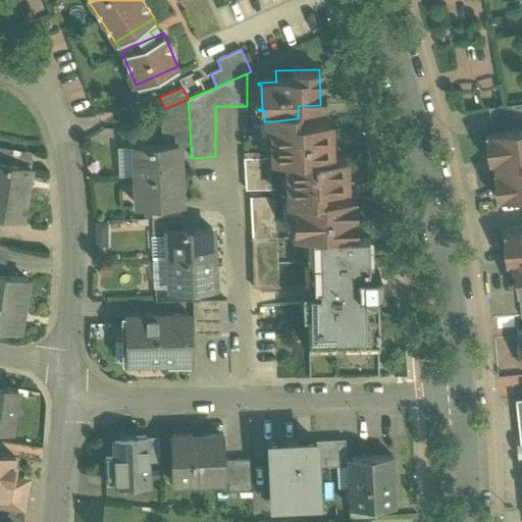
[(188,99),(160,111),(162,146),(178,145),(178,146),(191,146),(188,99)]
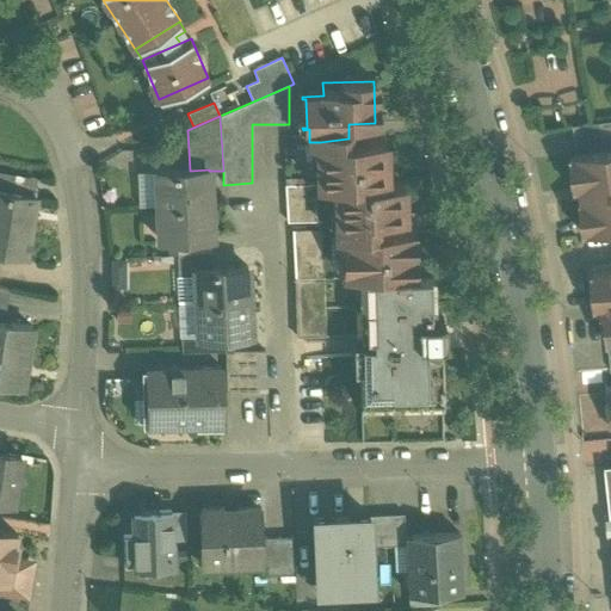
[(610,122),(574,127),(578,155),(610,150),(610,122)]
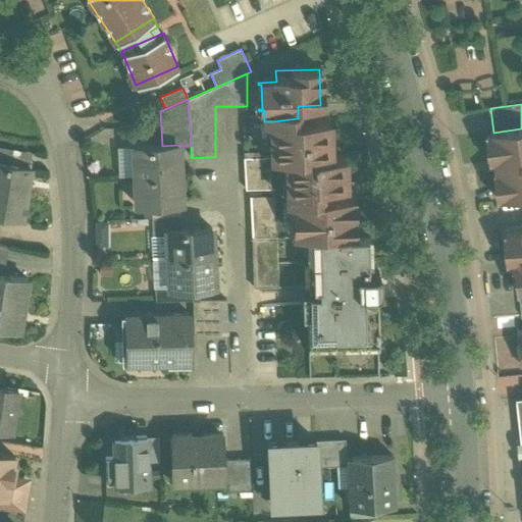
[(298,118),(273,121),(274,158),(286,158),(329,156),(328,118),(298,118)]
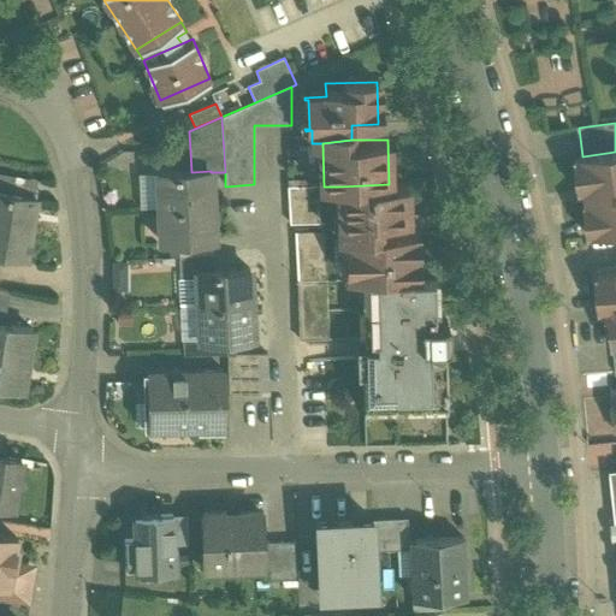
[(615,154),(579,159),(588,238),(615,235),(615,154)]
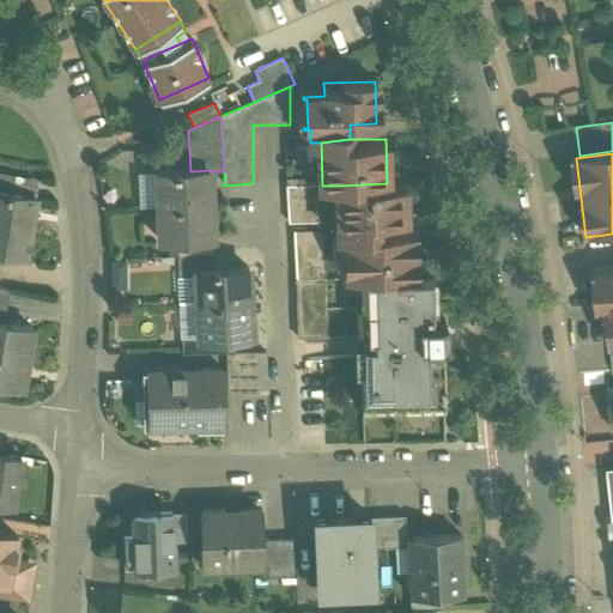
[(190,171),(157,173),(158,207),(211,205),(210,171),(210,170),(190,171)]
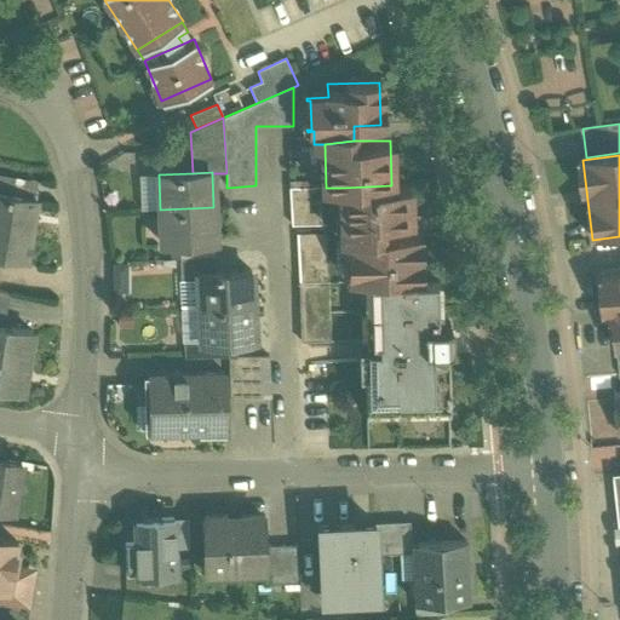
[(352,237),(382,236),(382,220),(408,219),(407,185),(391,185),(340,188),(343,237),(352,237)]
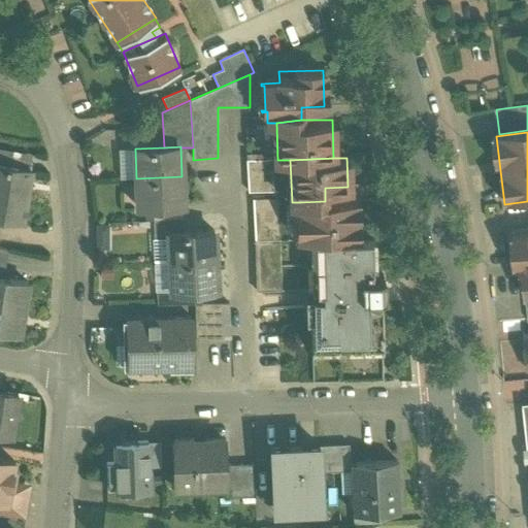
[(273,192),(271,160),(246,160),(249,192),(273,192)]
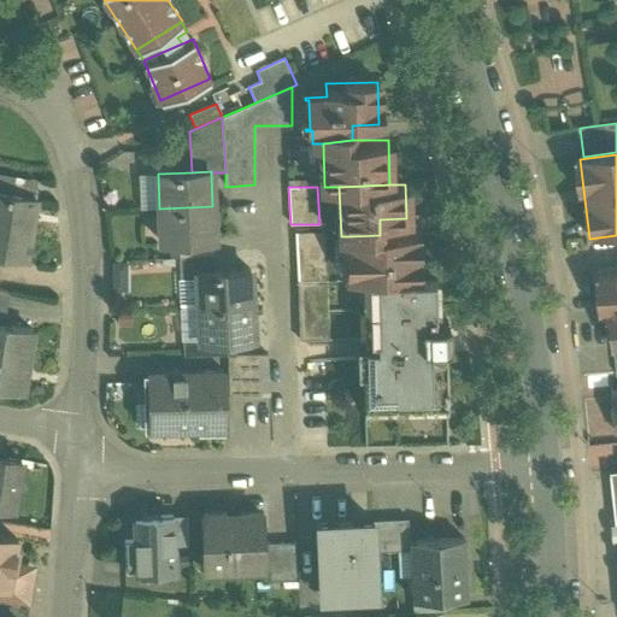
[(36,198),(0,191),(0,253),(25,259),(30,225),(29,224),(31,210),(34,211),(36,198)]
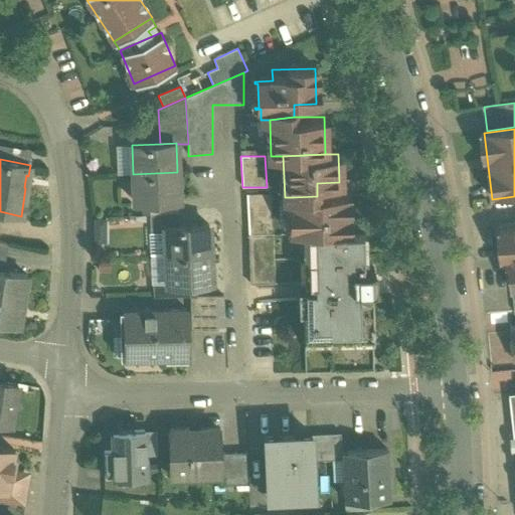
[(177,172),(133,174),(135,202),(177,200),(178,200),(177,172)]
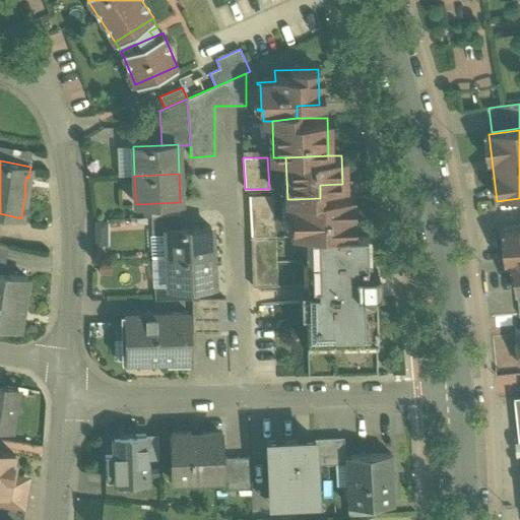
[(274,196),(249,196),(251,237),(275,236),(276,236),(274,196)]
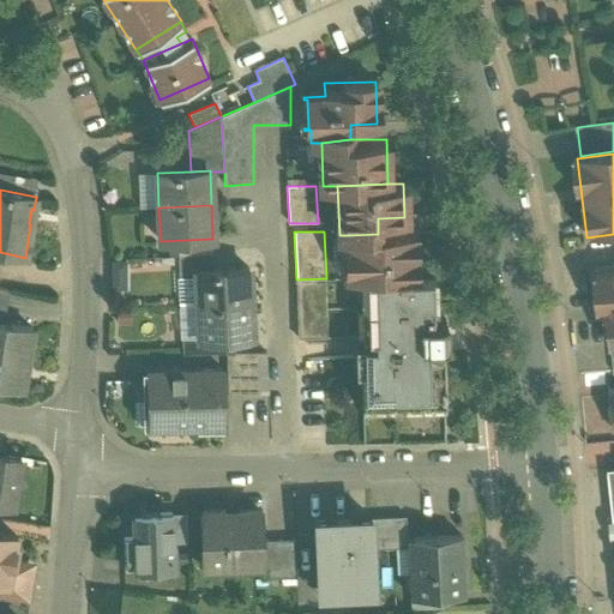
[(378,234),(349,235),(350,278),(355,278),(415,276),(414,233),(378,234)]
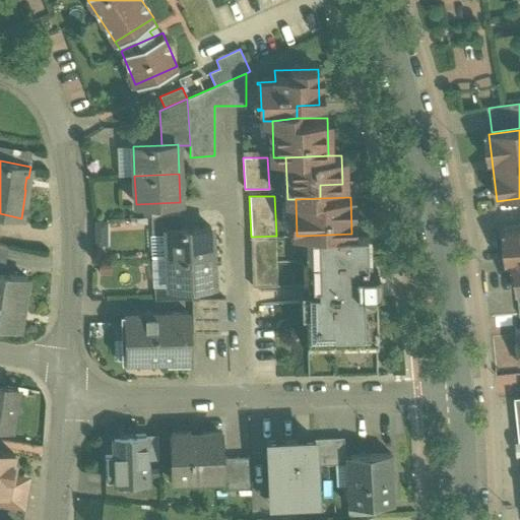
[(179,202),(150,204),(150,217),(179,215),(179,202)]
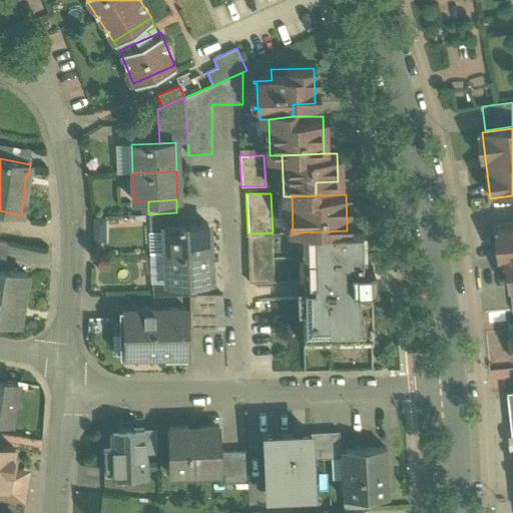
[(176,212),(148,214),(149,232),(164,231),(163,226),(177,225),(176,212)]
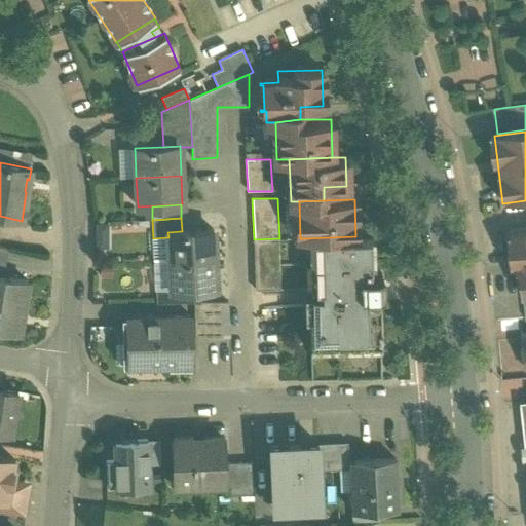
[(109,221),(96,222),(97,248),(110,247),(109,221)]
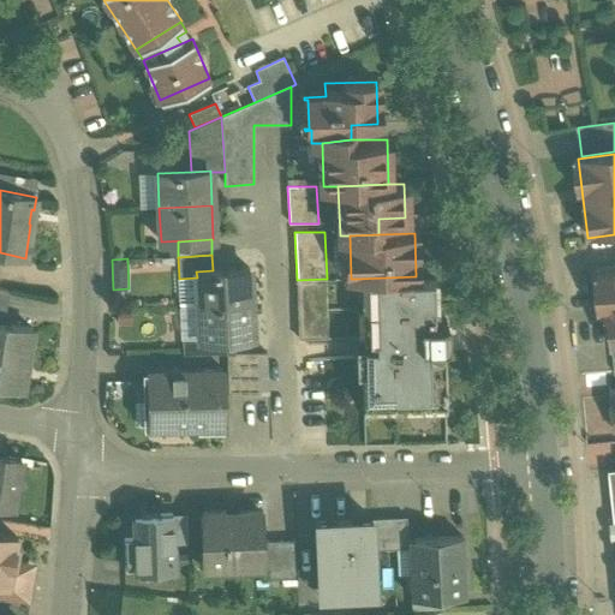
[(213,270),(196,272),(197,278),(198,305),(250,303),(249,269),(213,270)]
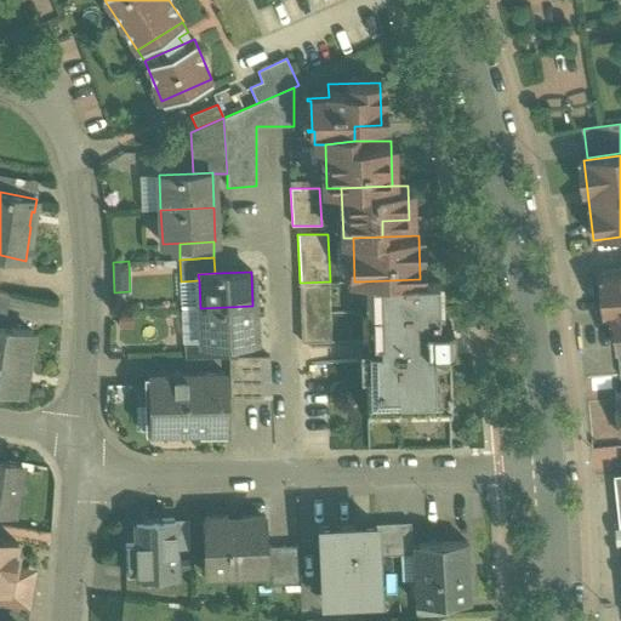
[(620,274),(602,277),(605,314),(611,313),(613,325),(616,325),(617,349),(620,348),(620,274)]
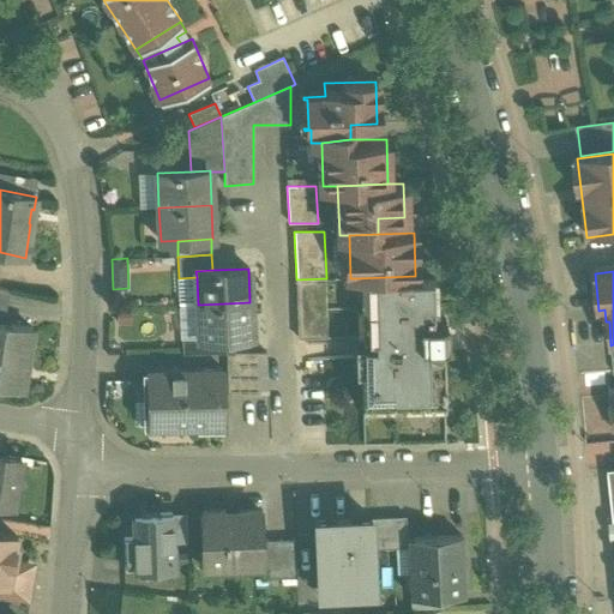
[(437,314),(435,276),(415,276),(355,278),(356,337),(372,337),(372,342),(354,343),(355,372),(362,371),(362,411),(363,411),(444,410),(443,348),(427,349),(427,343),(446,342),(446,320),(426,320),(426,314),(437,314)]
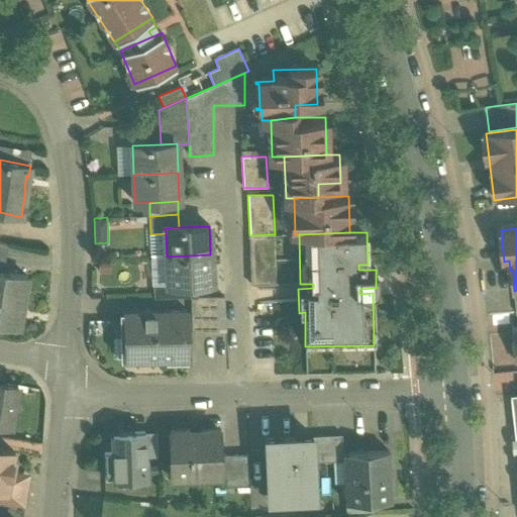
[(274,234),(249,235),(251,286),(276,285),(274,234)]
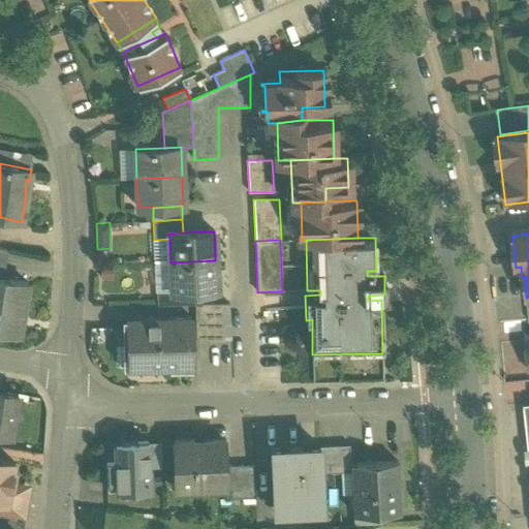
[(215,260),(170,262),(172,291),(172,292),(201,290),(217,290),(215,260)]
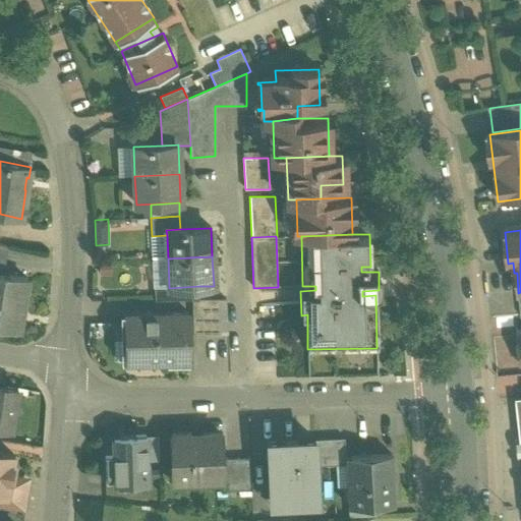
[(27,280),(0,275),(0,327),(19,331),(19,329),(17,329),(20,310),(22,311),(27,280)]
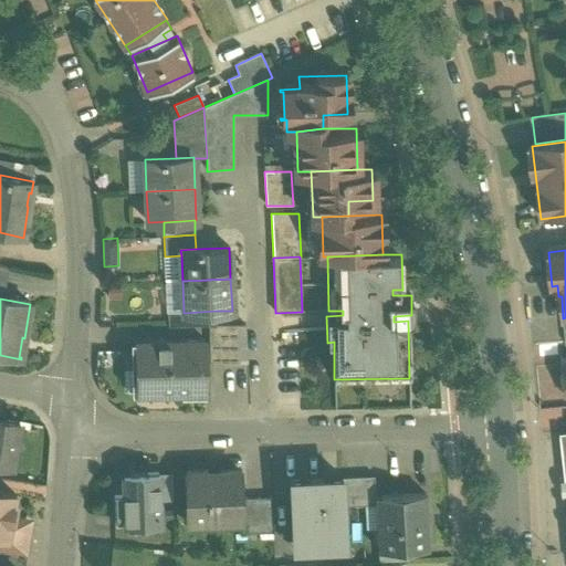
[(216,311),(184,313),(184,312),(168,312),(168,326),(210,325),(216,325),(216,311)]
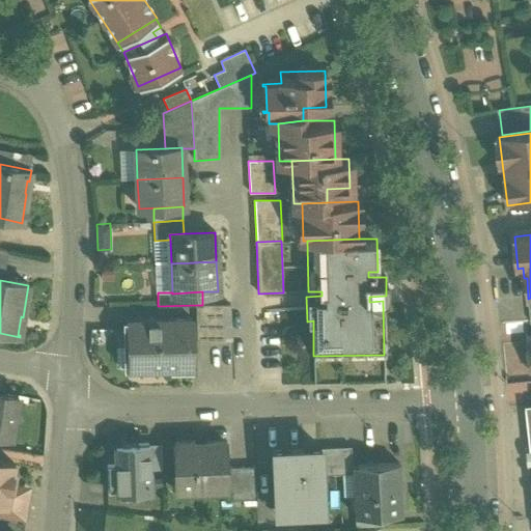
[(202,305),(197,305),(197,342),(222,342),(222,305),(202,305)]
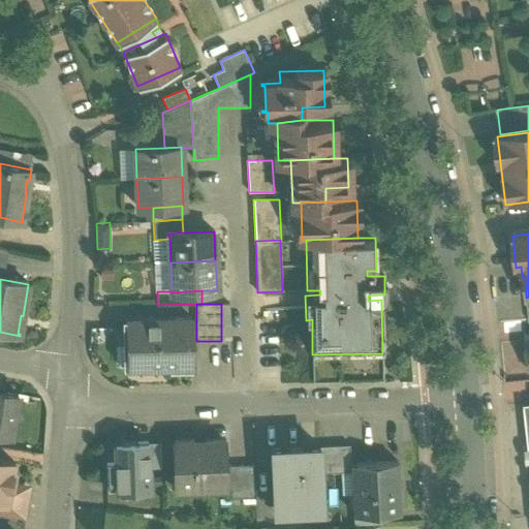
[(190,318),(128,319),(129,367),(190,366),(190,318)]
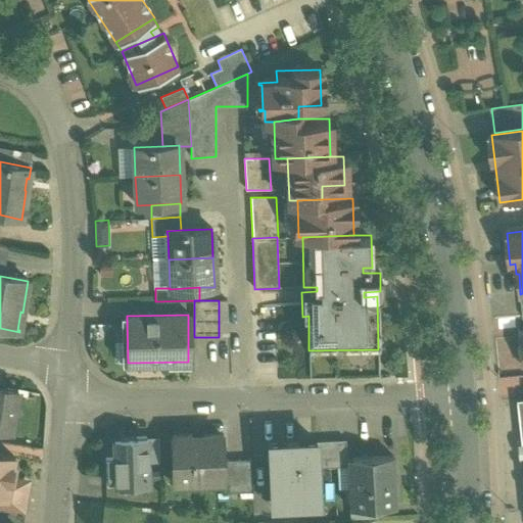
[(17,389),(0,386),(0,430),(6,432),(8,430),(10,430),(12,419),(19,414),(14,407),(17,389)]
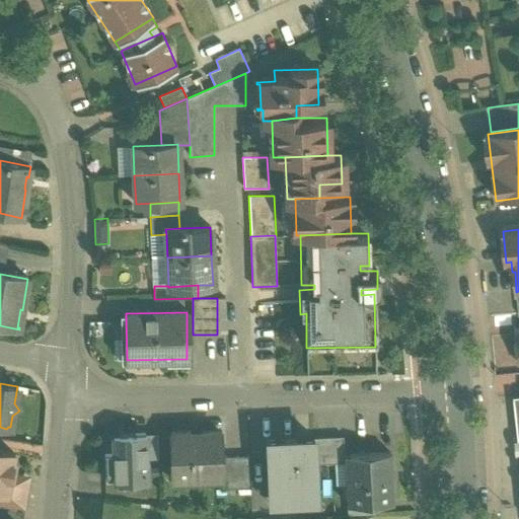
[(191,434),(191,432),(170,433),(171,474),(190,473),(191,479),(222,477),(221,460),(221,457),(221,451),(220,433),(191,434)]
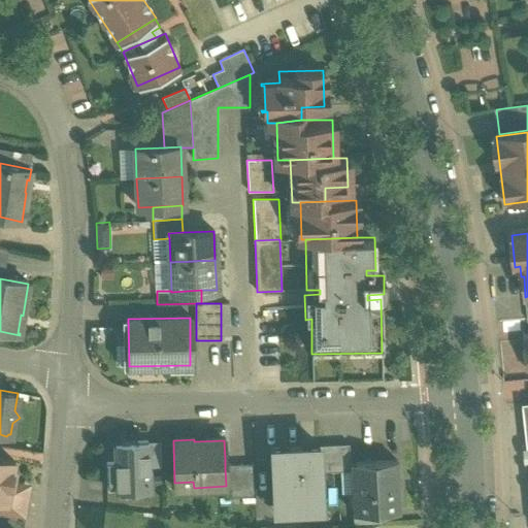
[(149,442),(114,443),(116,459),(105,459),(106,488),(116,488),(116,490),(150,489),(149,442)]
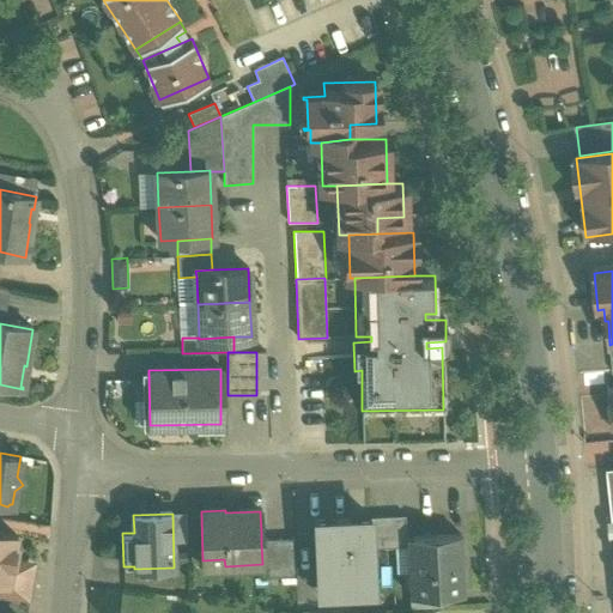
[(370,525),(350,526),(350,519),(314,520),(314,538),(316,588),(374,586),(370,525)]
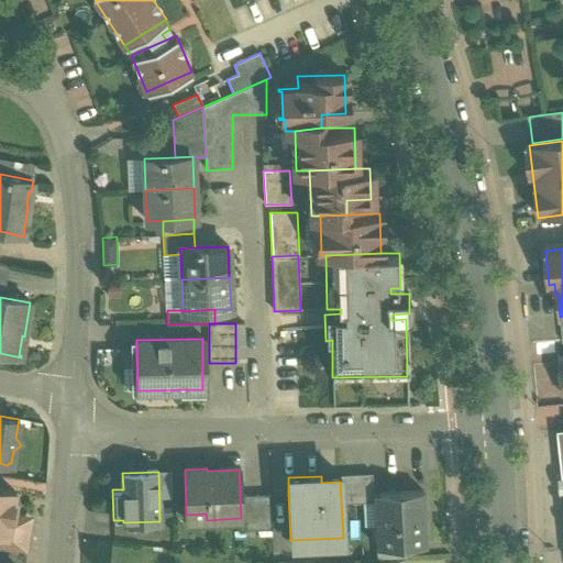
[(0,488),(0,533),(1,534),(8,536),(8,534),(9,525),(10,525),(10,523),(9,523),(11,515),(12,514),(11,514),(15,492),(0,488)]
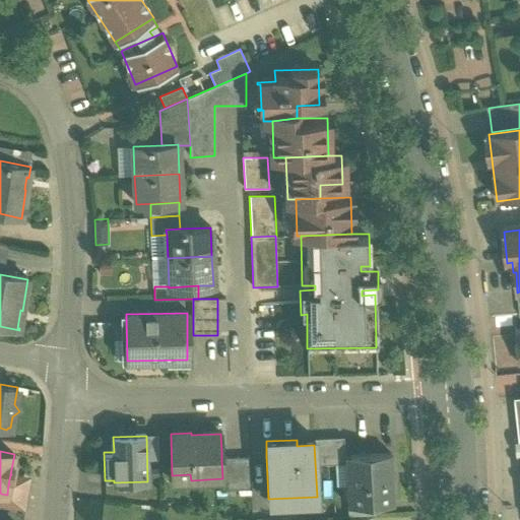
[(391,454),(345,456),(345,464),(347,506),(393,503),(391,454)]
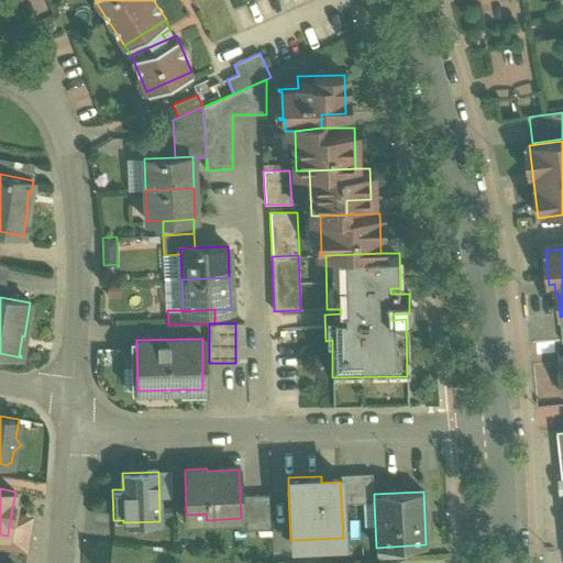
[(271,495),(240,496),(240,499),(241,518),(257,518),(257,530),(272,530),(271,495)]
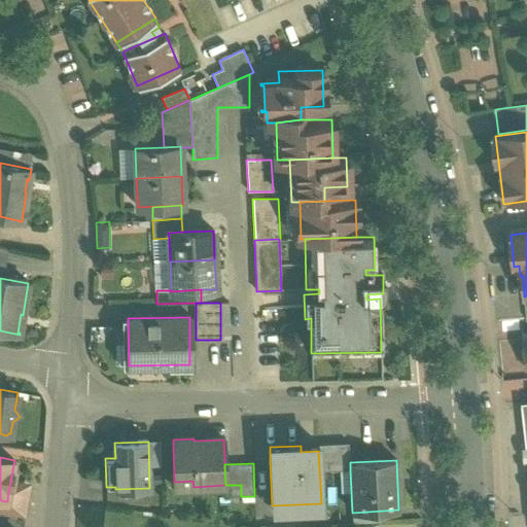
[(31,484),(11,481),(10,482),(8,490),(9,490),(9,491),(8,491),(7,500),(7,501),(1,500),(0,504),(0,512),(25,517),(31,484)]
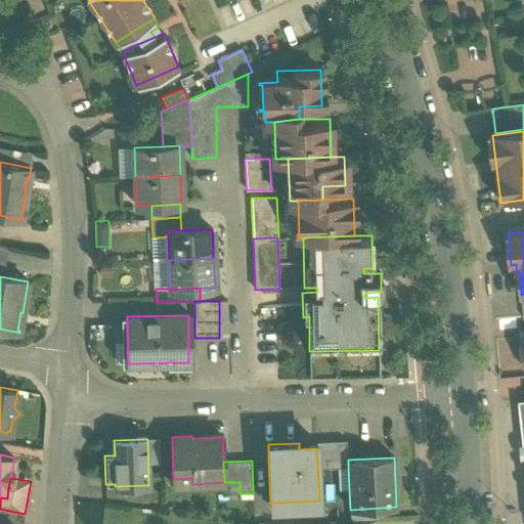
[(23,523),(25,514),(0,509),(0,523),(5,523),(23,523)]
